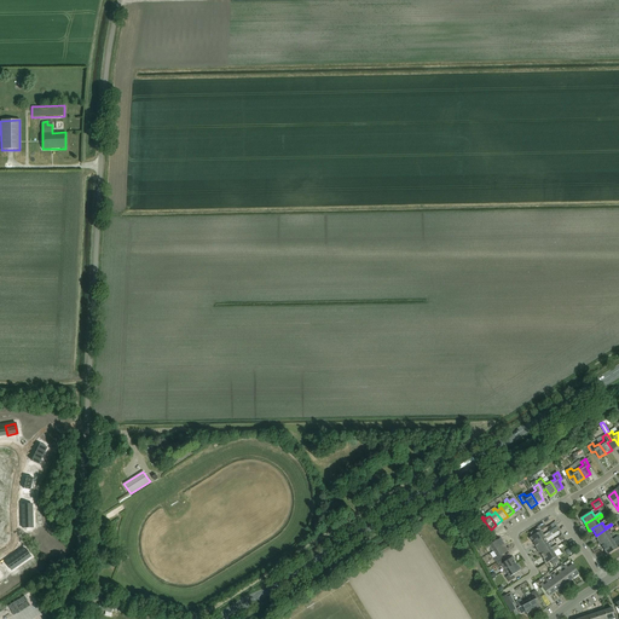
[(612,525),(596,536),(600,542),(611,536),(607,531),(613,527),(612,525)]
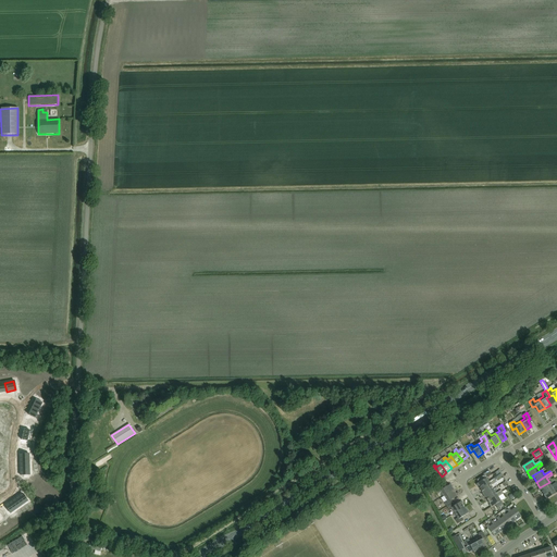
[(481,490),(495,480),(494,479),(490,482),(487,478),(486,478),(485,474),(478,480),(479,483),(478,483),(481,490)]
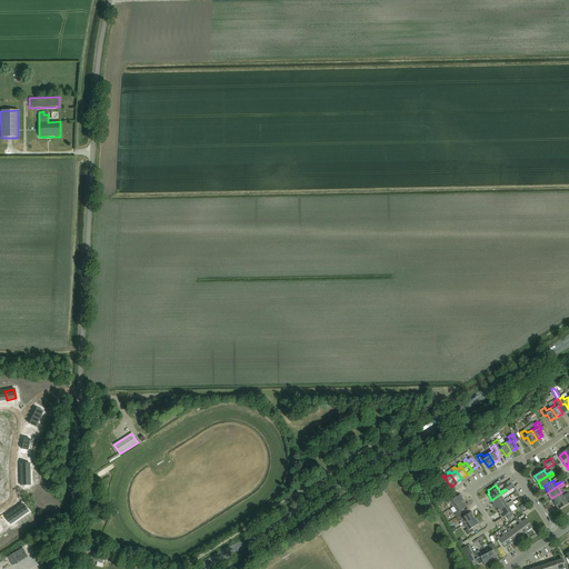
[(496,506),(505,500),(502,496),(508,492),(506,490),(491,500),(496,506)]
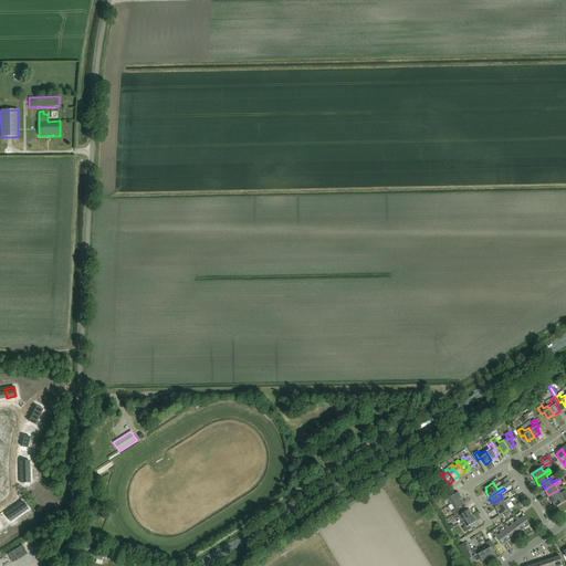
[(513,499),(519,494),(515,489),(509,493),(513,499)]
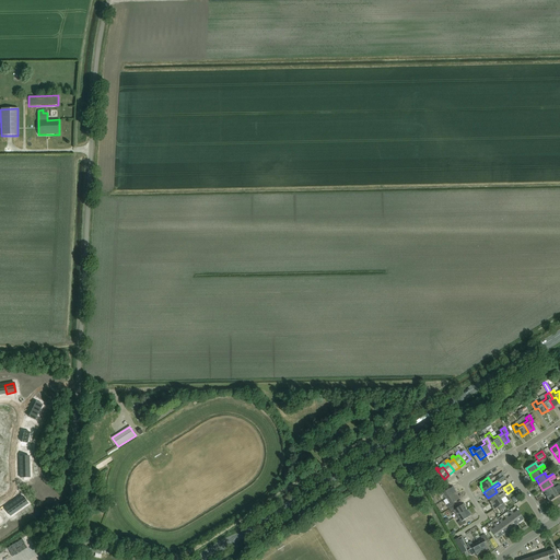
[(552,485),(543,490),(546,496),(559,487),(559,485),(555,488),(552,485)]
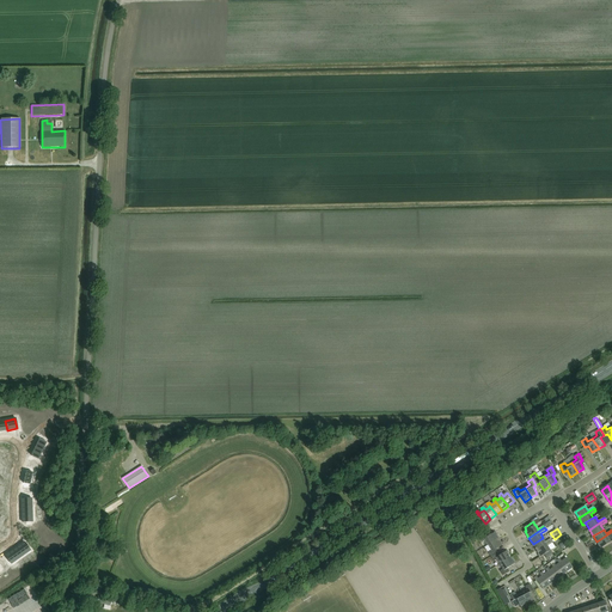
[(485,533),(479,537),(483,542),(485,540),(489,545),(499,538),(495,532),(488,537),(485,533)]
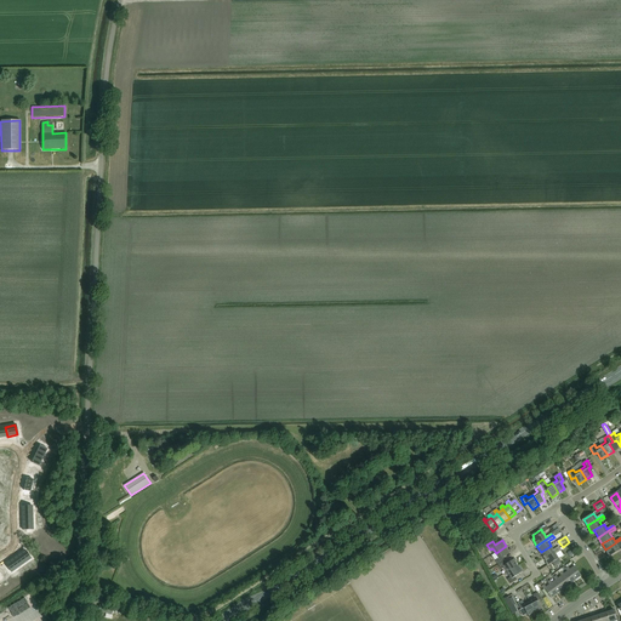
[(620,540),(605,550),(610,557),(620,550),(617,545),(620,542),(620,540)]
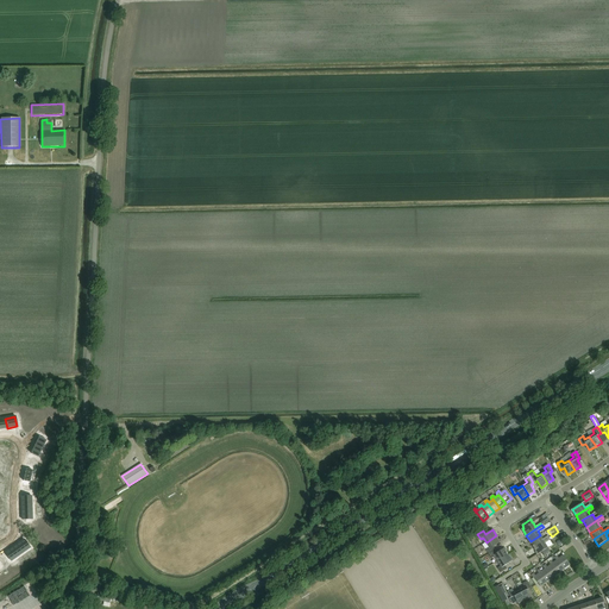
[(489,553),(495,550),(494,546),(500,542),(496,535),(487,542),(489,547),(485,548),(489,553)]
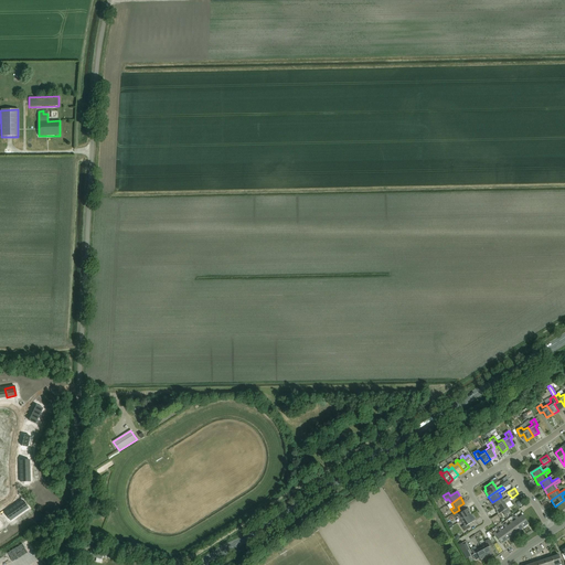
[(496,508),(510,499),(509,497),(503,500),(501,497),(492,502),(496,508)]
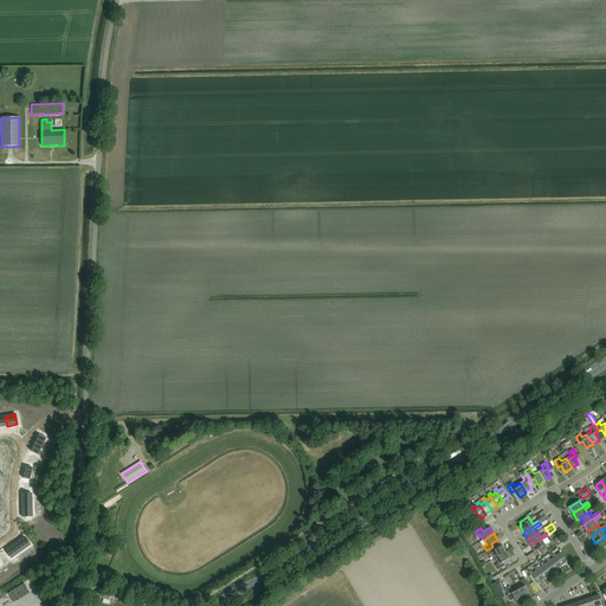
[(532,545),(535,550),(539,548),(542,553),(548,549),(546,545),(542,540),(548,537),(547,535),(532,545)]
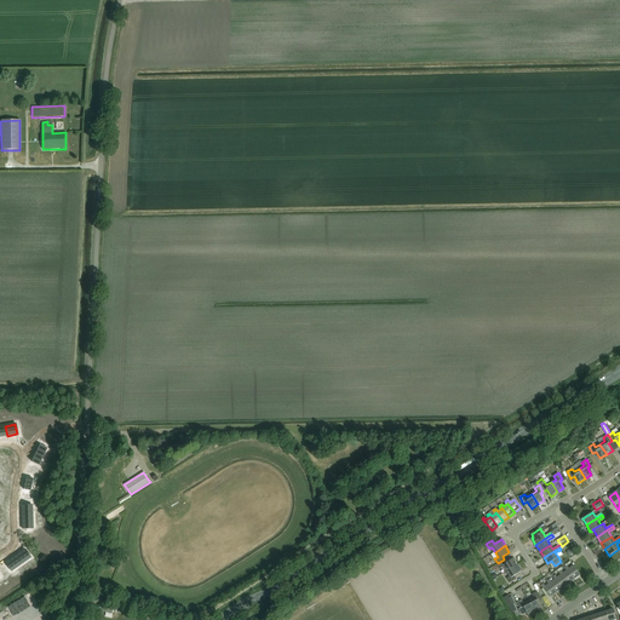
[(24,549),(21,552),(27,561),(30,558),(24,549)]
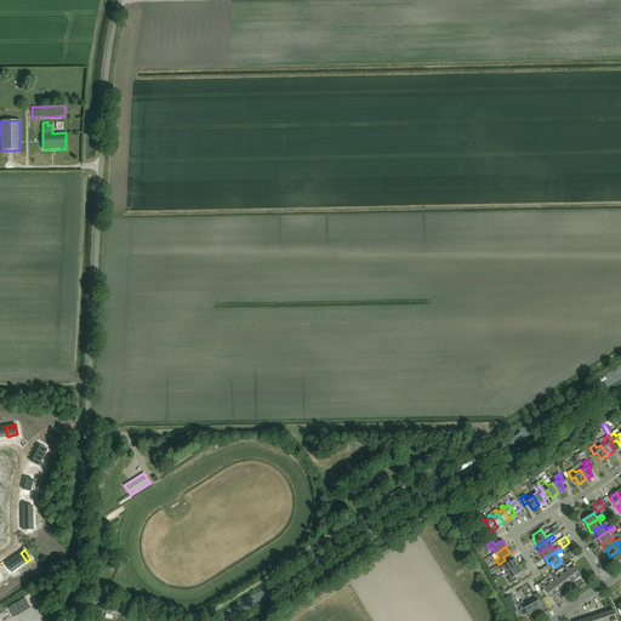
[(485,558),(490,567),(497,563),(494,556),(485,558)]
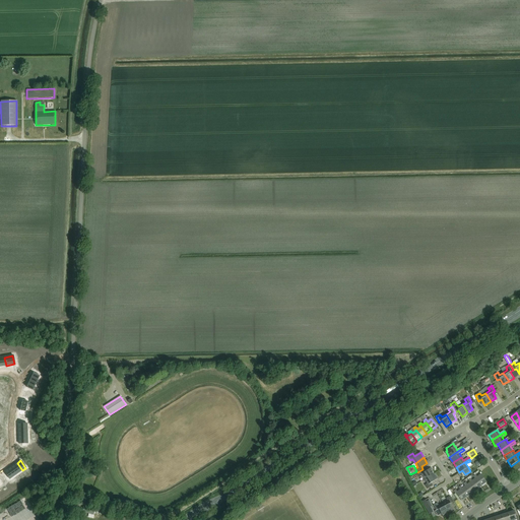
[(423,469),(417,472),(419,476),(423,474),(425,478),(434,473),(431,468),(425,471),(423,469)]
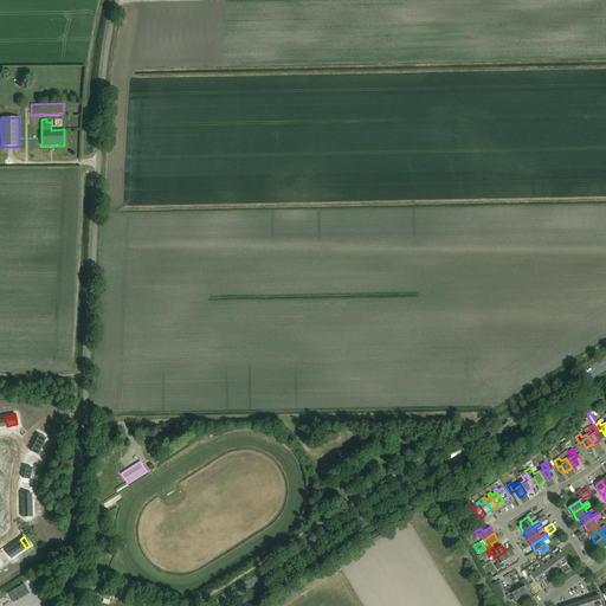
[(8,547),(5,549),(11,558),(14,555),(8,547)]
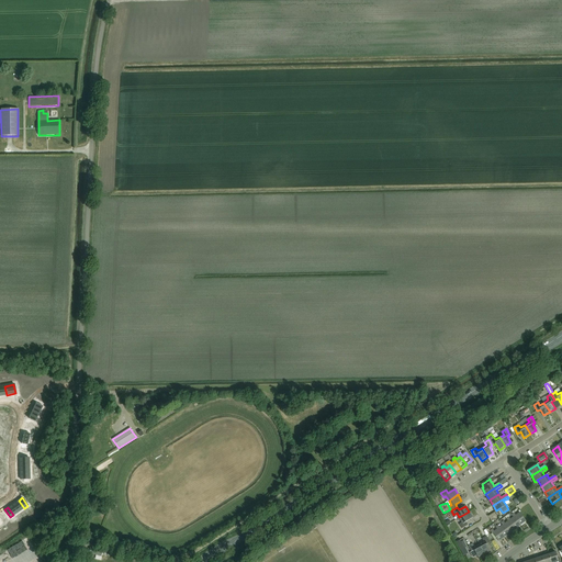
[(462,521),(459,524),(462,528),(468,525),(465,521),(472,517),(469,512),(459,517),(462,521)]
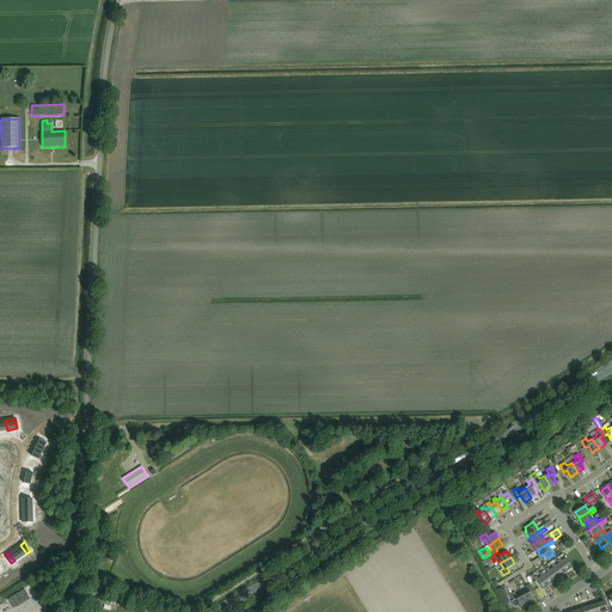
[(560,558),(557,561),(560,563),(567,571),(573,567),(565,558),(562,561),(560,558)]
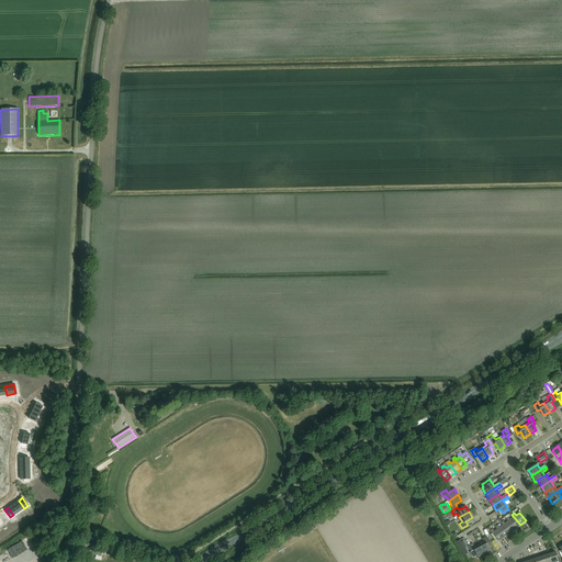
[(508,517),(506,518),(508,521),(508,520),(515,529),(520,525),(514,517),(510,519),(508,517)]
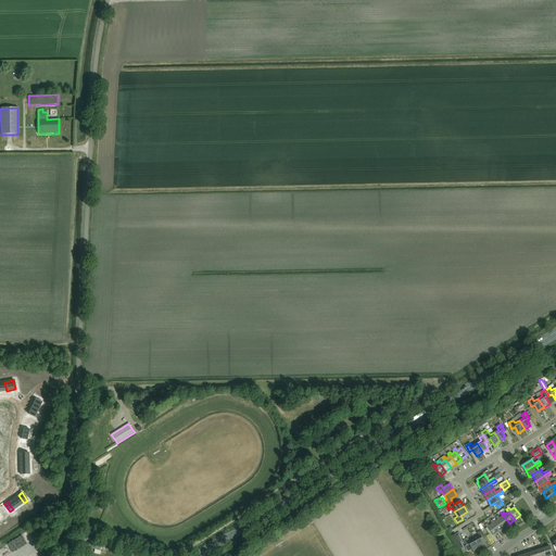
[(497,516),(495,517),(497,519),(498,519),(504,527),(509,523),(503,515),(503,516),(500,518),(497,516)]
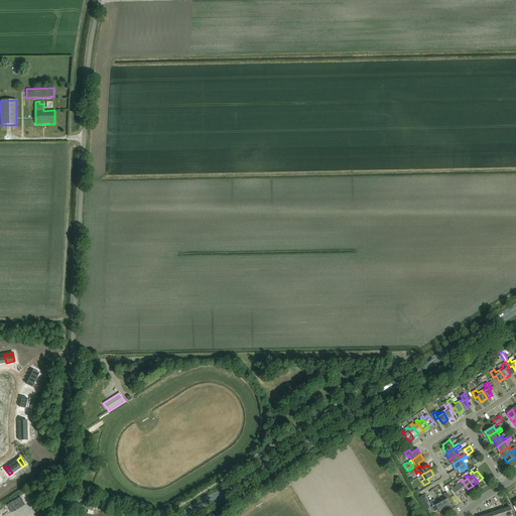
[(458,482),(455,484),(457,486),(458,485),(463,493),(468,489),(463,482),(462,482),(459,484),(458,482)]
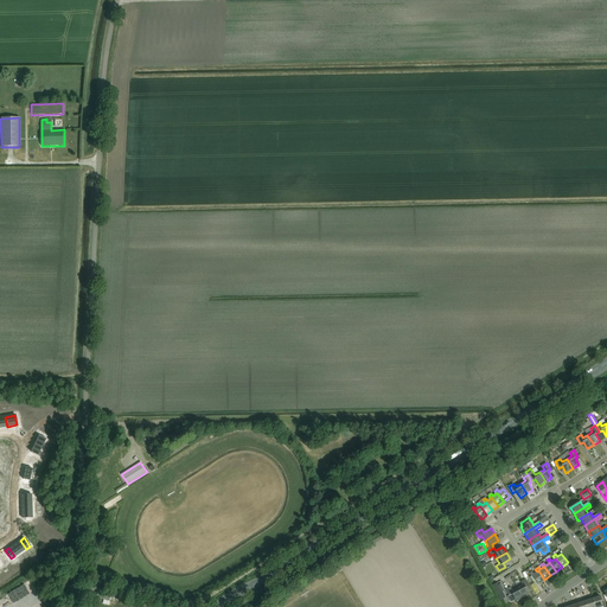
[(532,572),(530,573),(532,575),(540,583),(544,580),(538,570),(537,572),(534,574),(532,572)]
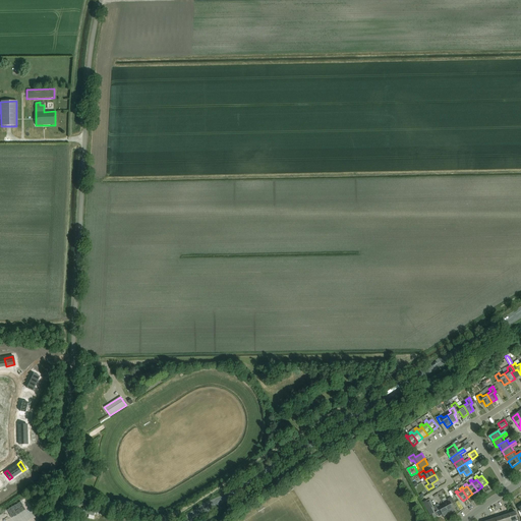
[(449,502),(445,504),(449,513),(455,510),(452,504),(455,503),(452,497),(448,499),(449,502)]
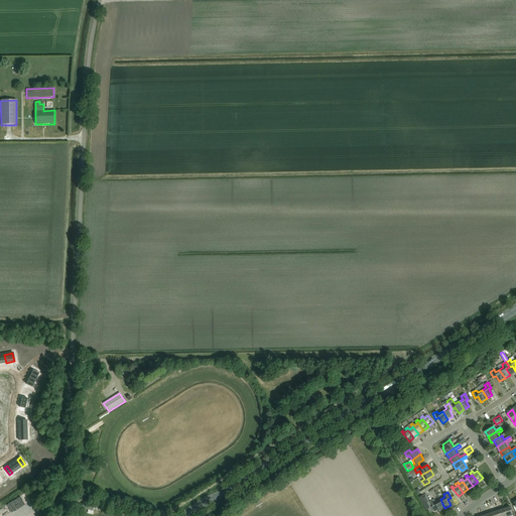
[(419,497),(423,505),(428,502),(426,496),(424,497),(423,495),(419,497)]
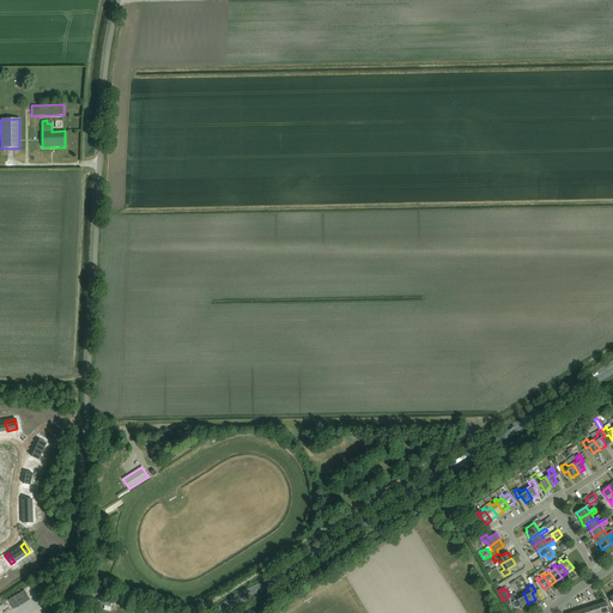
[(519,595),(516,593),(511,595),(515,602),(514,602),(516,608),(521,606),(522,607),(528,604),(523,593),(519,595)]
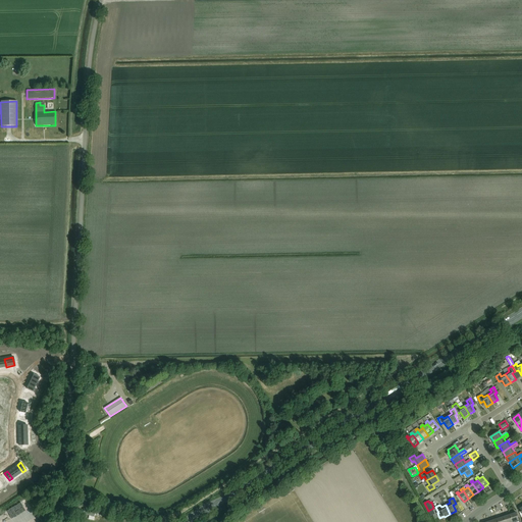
[(512,521),(513,521),(519,520),(516,512),(512,514),(512,513),(509,514),(509,515),(512,521)]
